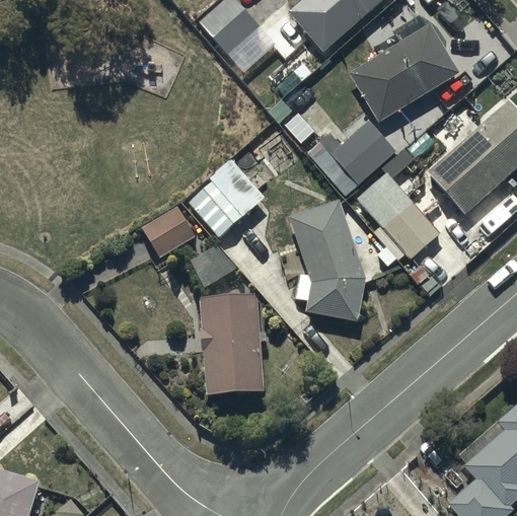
[(222,0),(199,20),(245,73),(278,45),(238,0),(222,0)]
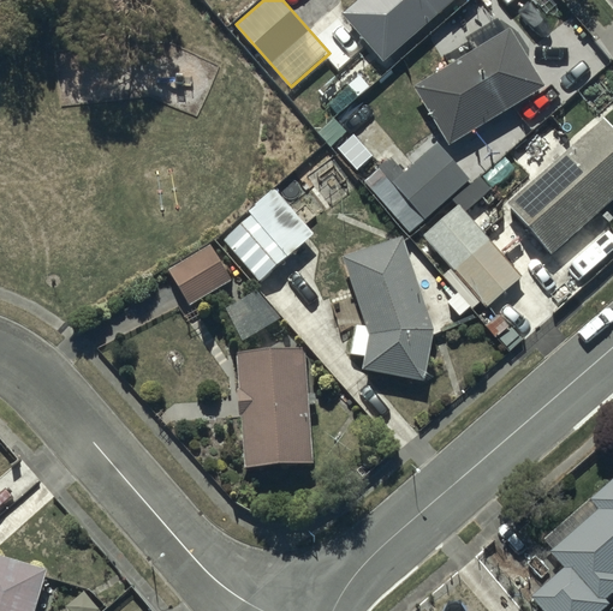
[(362,0),(345,15),(385,60),(454,0),(362,0)]
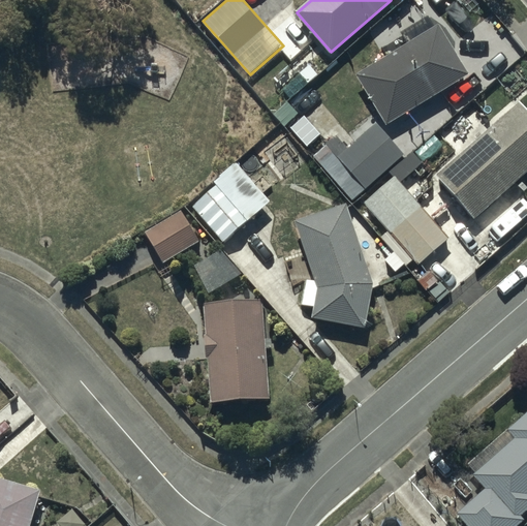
[(354,73),(384,124),(469,74),(439,24),(354,73)]
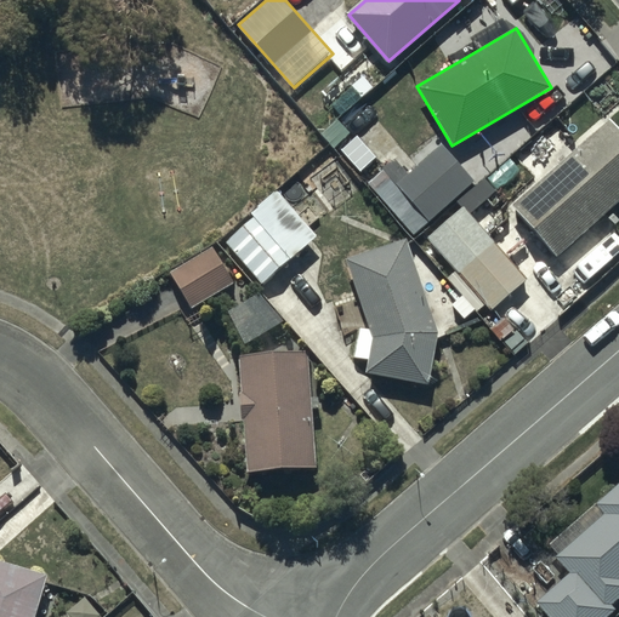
[(618,132),(609,121),(514,205),(558,257),(567,250),(578,262),(597,245),(585,230),(618,201),(618,132)]
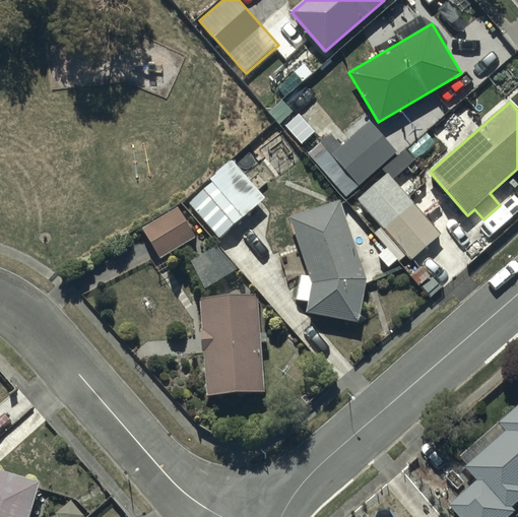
[(360,186),(396,151),(369,122),(332,156),(336,160),(325,171),(345,193),(357,183),(360,186)]
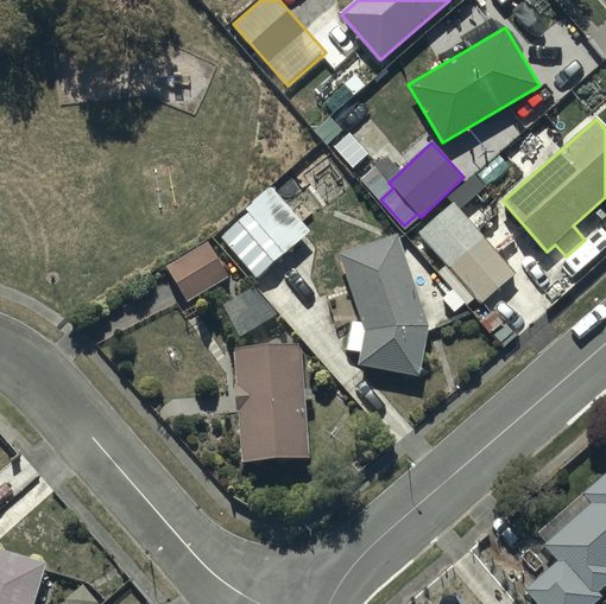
[(454,202),(418,231),(480,302),(472,309),(505,348),(518,336),(506,323),(504,324),(484,302),(516,273),(460,210),(486,188),(474,176),(449,197),(454,202)]
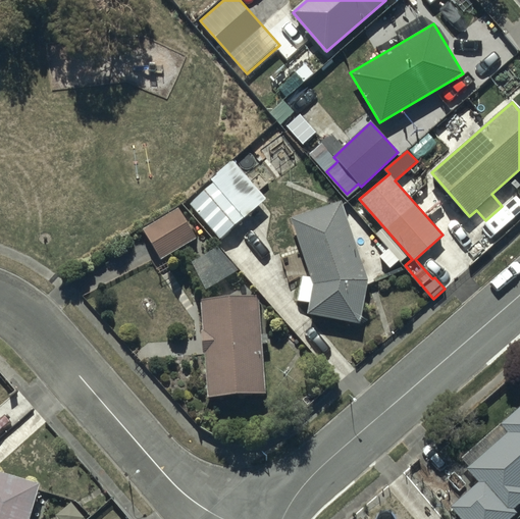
[(190,203),(219,237),(264,198),(232,160),(211,178),(214,182),(190,203)]
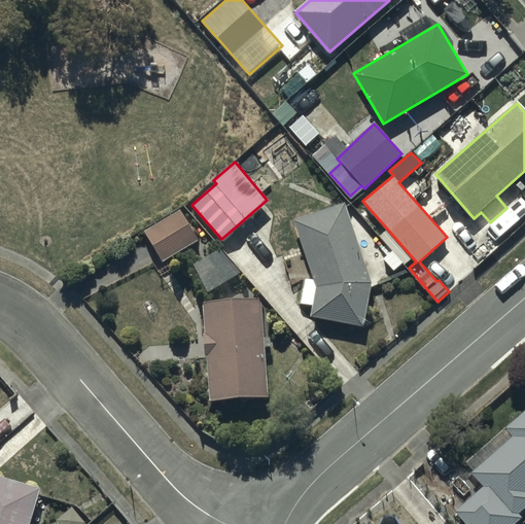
[(299,304),(311,306),(310,318),(364,325),(371,281),(345,204),(293,220),(313,278),(303,276),(299,304)]
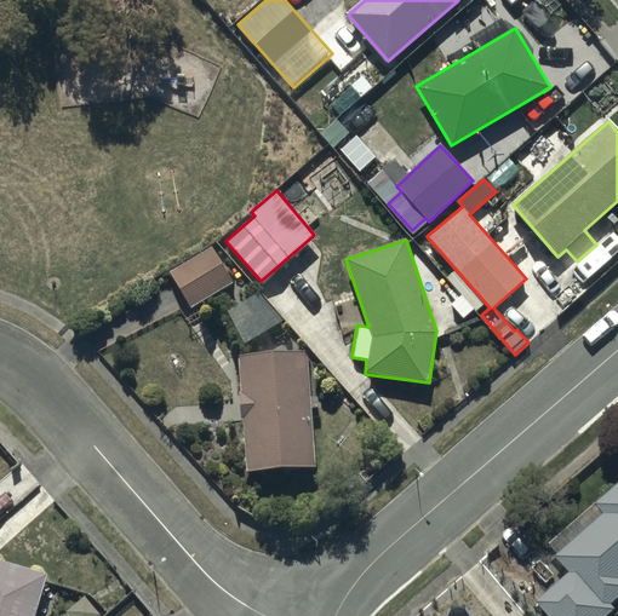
[(171,270),(193,306),(234,282),(213,246),(171,270)]
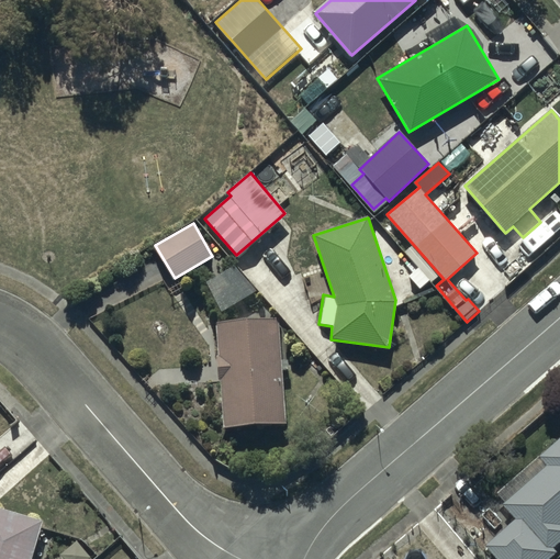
[(287,424),(278,319),(214,324),(223,429),(287,424)]
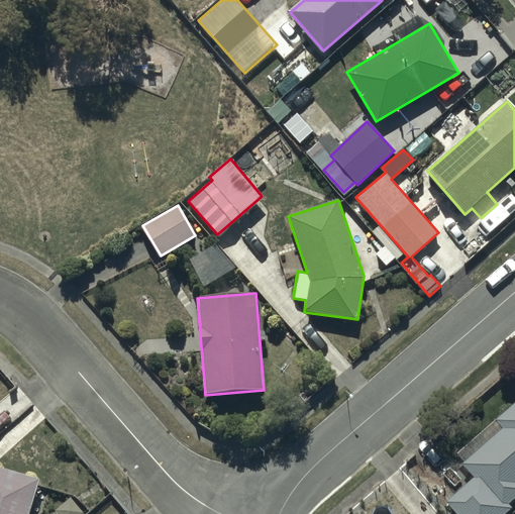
[(514,403),(457,453),(465,461),(462,464),(476,478),(447,502),(457,513),(503,513),(512,507),(508,503),(514,496),(514,403)]
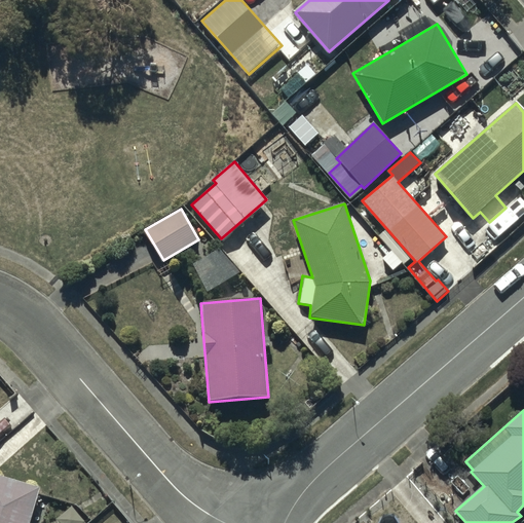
[(29,522),(40,488),(0,476),(0,522),(29,522)]
